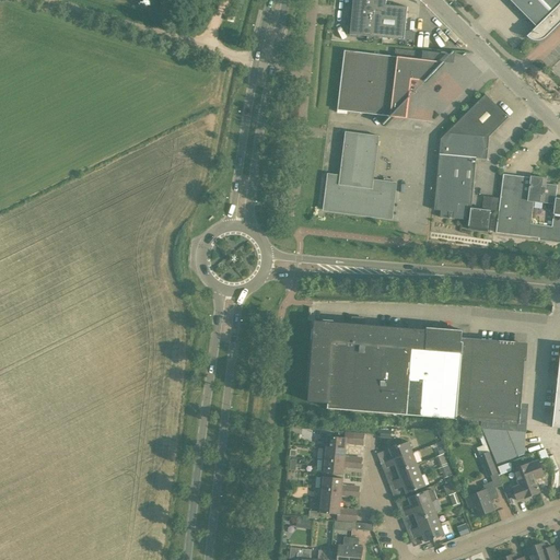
[(386,0),(352,0),(350,35),(415,41),(416,32),(405,32),(407,8),(386,6),(386,0)]
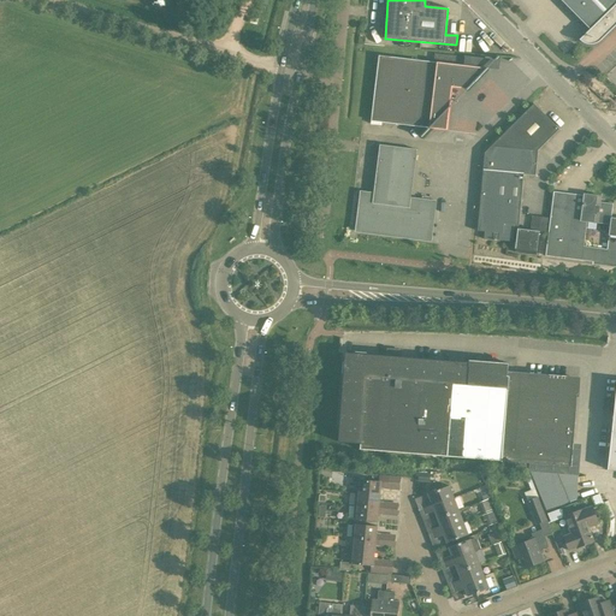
[(580,41),(581,41),(582,42),(584,43),(585,43),(586,45),(587,45),(590,45),(592,45),(593,45),(596,45),(597,43),(599,43),(600,42),(602,41),(615,25),(615,0),(560,0),(591,30),(580,41)]
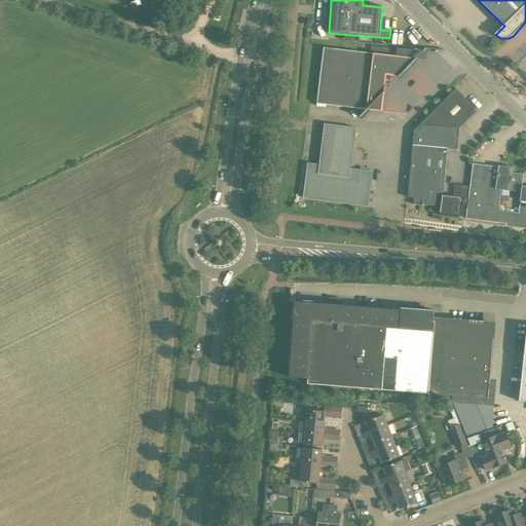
[(317,105),(326,106),(326,104),(382,111),(387,75),(401,76),(417,60),(325,47),(317,105)]
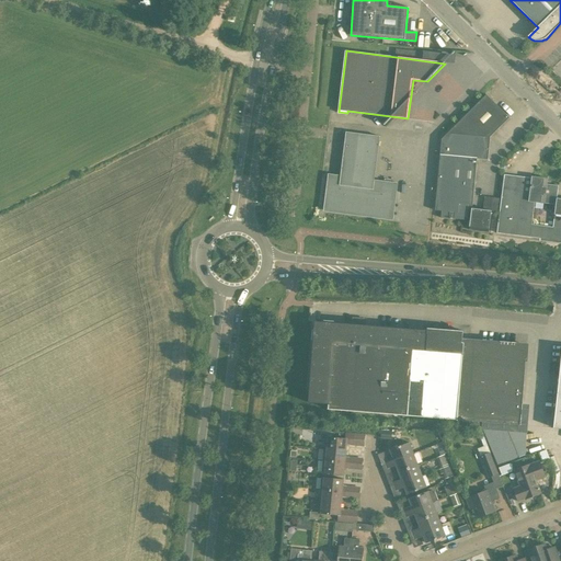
[(435,210),(441,210),(441,218),(467,220),(468,204),(472,205),(477,158),(488,159),(489,139),(510,118),(487,95),(442,139),(435,210)]
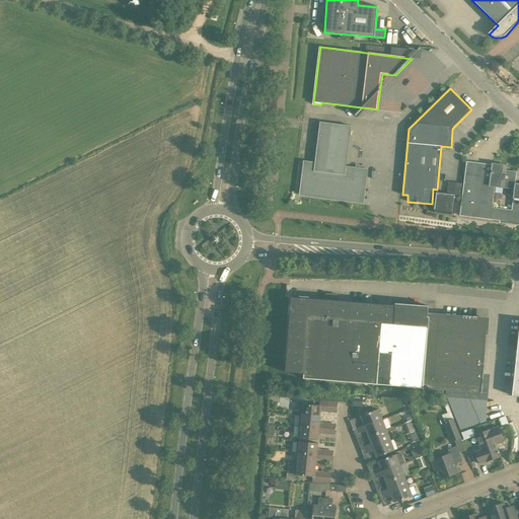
[(305,161),(301,194),(361,202),(366,168),(346,166),(351,126),(320,122),(314,162),(305,161)]
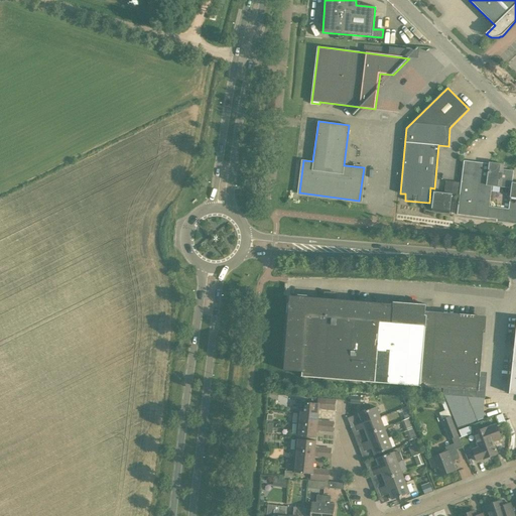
[(488,218),(502,220),(504,208),(489,206),(492,186),(506,187),(507,181),(501,181),(503,164),(489,162),(489,163),(464,160),(457,214),(488,218)]
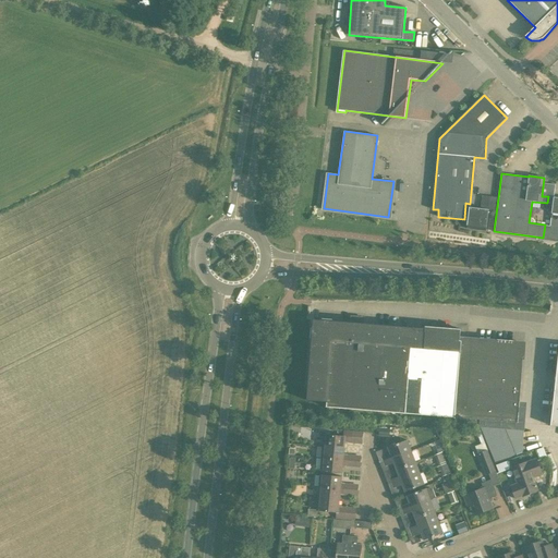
[(470,208),(466,229),(485,231),(487,210),(489,196),(482,195),(480,209),(470,208)]
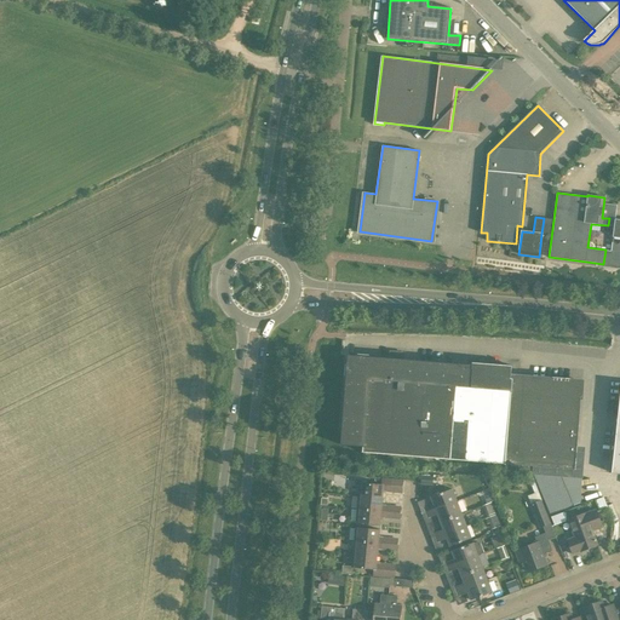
[(606,250),(603,264),(619,267),(619,219),(609,218),(608,225),(614,227),(612,251),(606,250)]
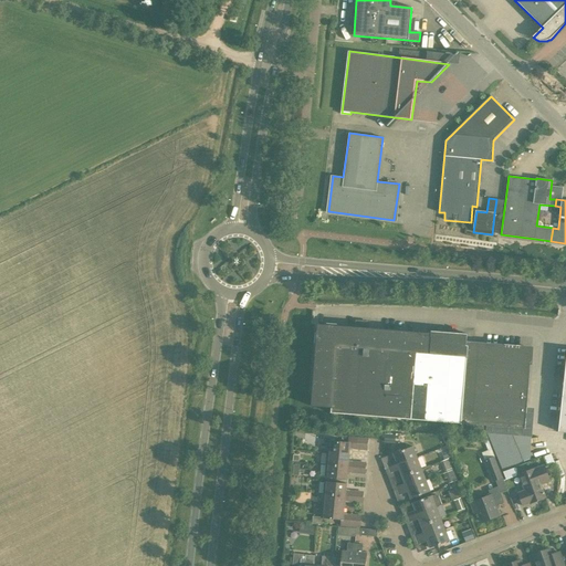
[(332,412),(441,422),(448,337),(431,336),(431,332),(430,332),(430,334),(318,325),(312,405),(332,407),(332,412)]
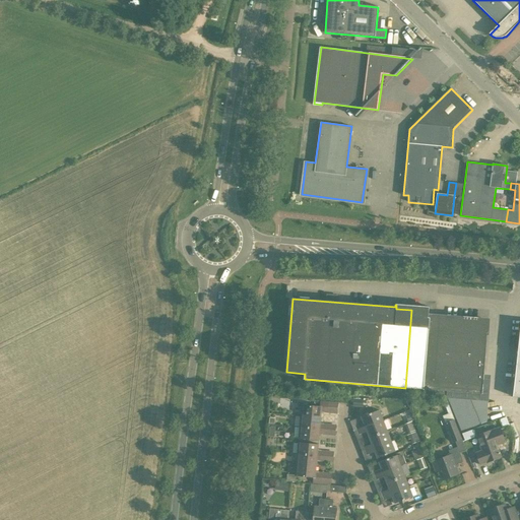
[(411,310),(405,388),(480,394),(486,321),(428,316),(429,308),(427,308),(427,312),(411,310)]
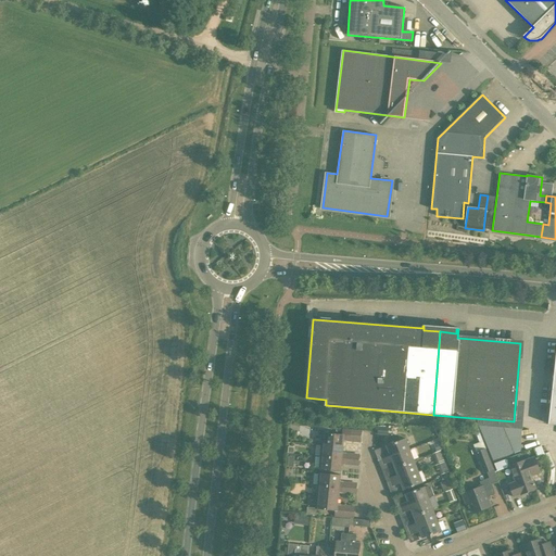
[(341,434),(323,433),(321,445),(342,447),(343,441),(351,442),(352,436),(342,434),(341,434)]
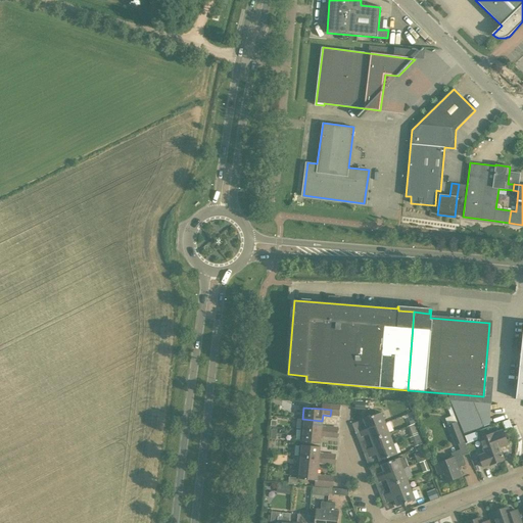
[(450,417),(444,419),(456,445),(465,441),(452,409),(448,410),(450,417)]
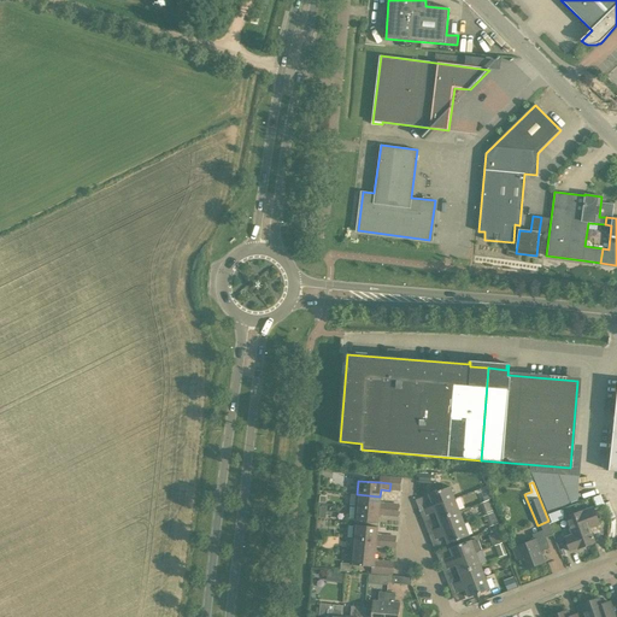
[(418,507),(421,512),(454,499),(450,486),(429,494),(432,503),(418,507)]
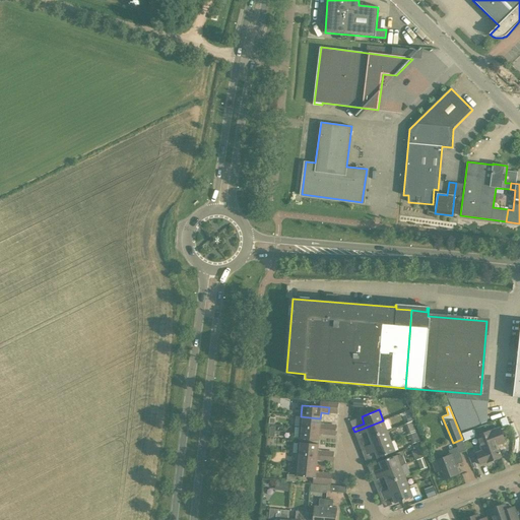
[(301,416),(300,428),(327,430),(327,424),(320,423),(320,418),(301,416)]
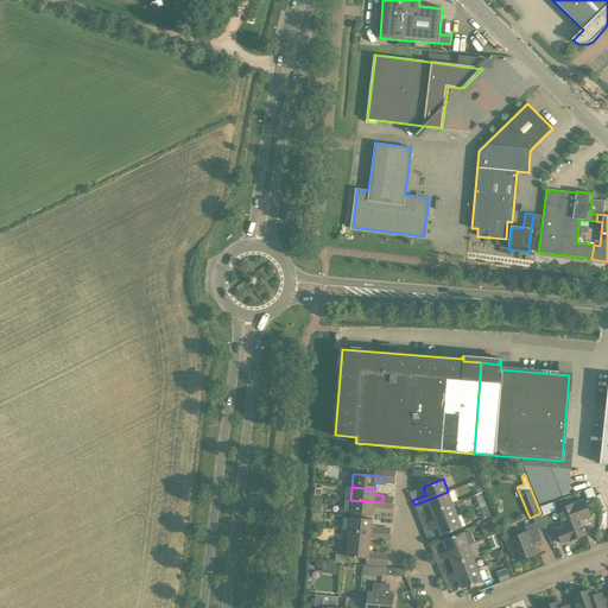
[(429,505),(432,512),(453,504),(448,492),(415,505),(416,510),(429,505)]
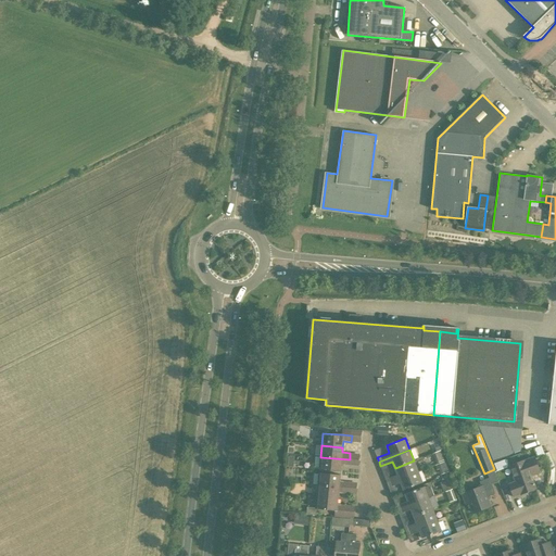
[(441,451),(432,454),(437,464),(444,460),(441,451)]
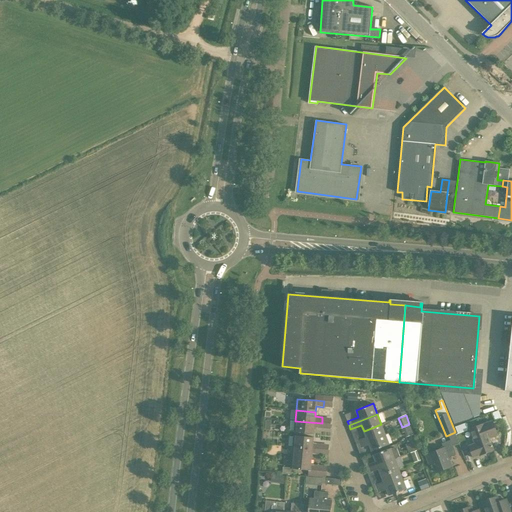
[(322,423),(295,421),(293,431),(313,433),(314,428),(321,428),(322,423)]
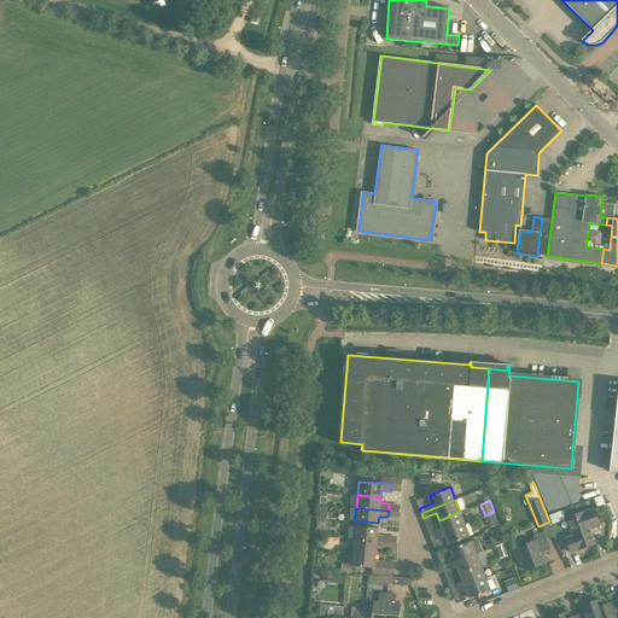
[(566,518),(570,529),(579,525),(582,534),(590,531),(589,529),(600,525),(594,508),(566,518)]
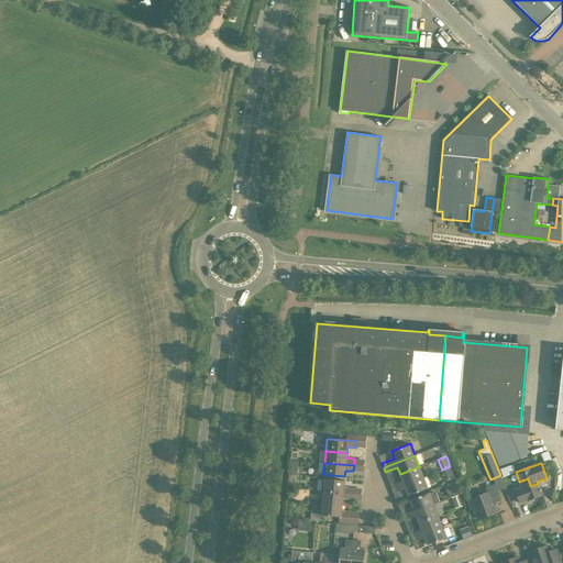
[(500,470),(504,476),(516,472),(514,464),(500,470)]
